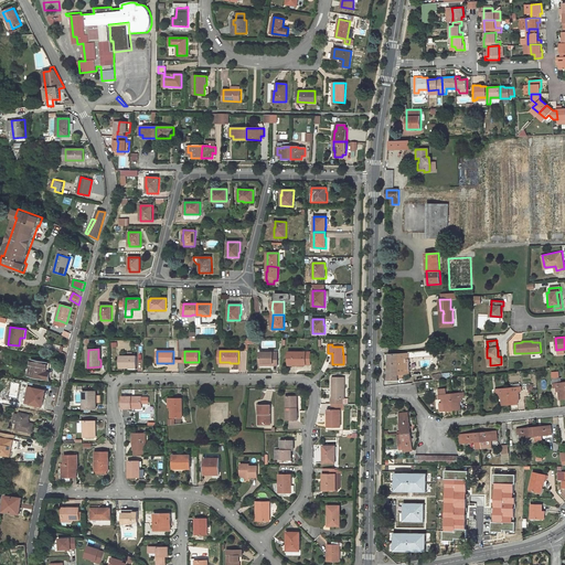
[(260,352),(260,363),(273,363),(273,365),(277,365),(277,352),(260,352)]
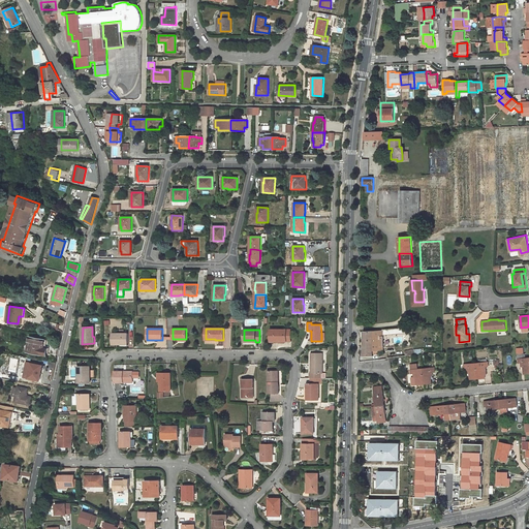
[(271,330),(270,341),(275,341),(276,341),(287,341),(287,330),(271,330)]
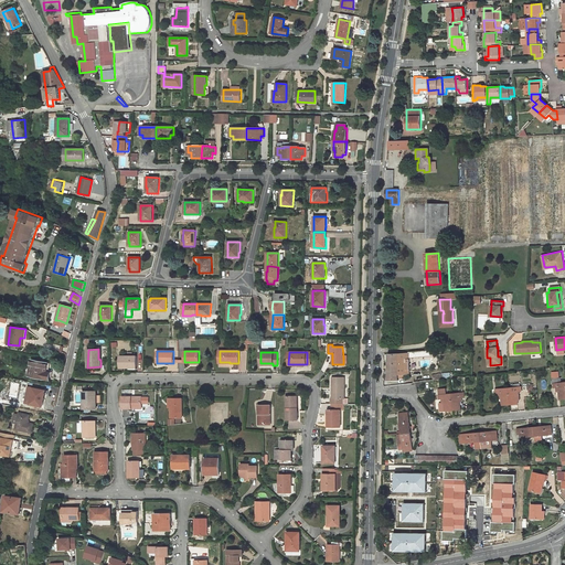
[(398,353),(388,354),(388,380),(398,380),(398,377),(404,377),(404,374),(409,374),(408,358),(408,356),(408,353),(398,353)]
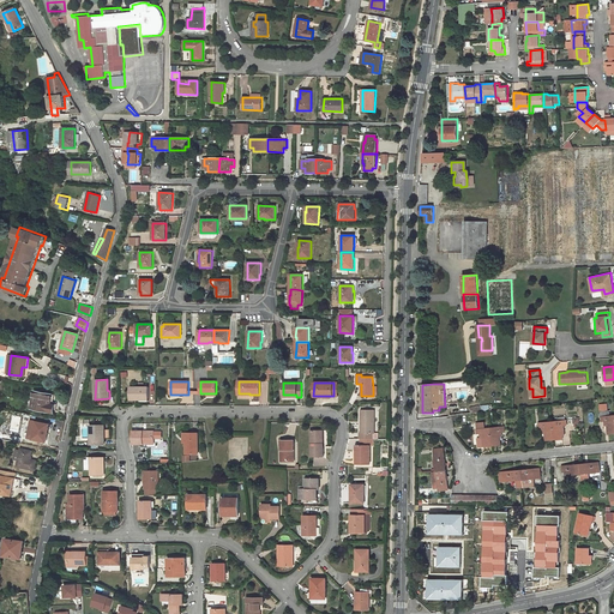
[(130,386),(130,399),(139,399),(139,402),(149,402),(149,398),(149,386),(130,386)]
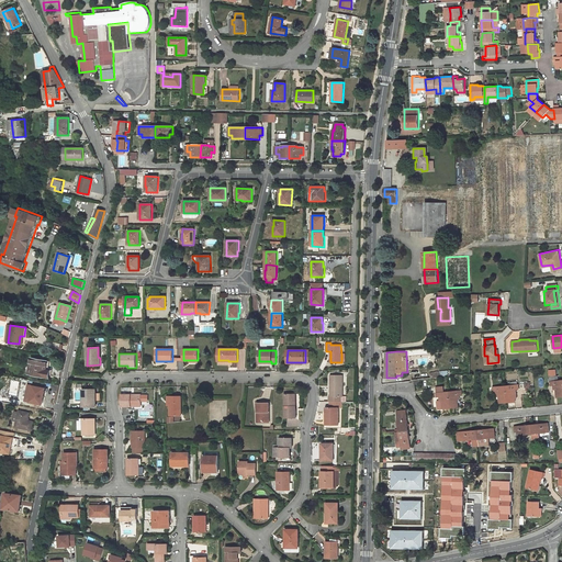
[(48,361),(32,358),(29,373),(48,378),(51,370),(46,369),(48,361)]
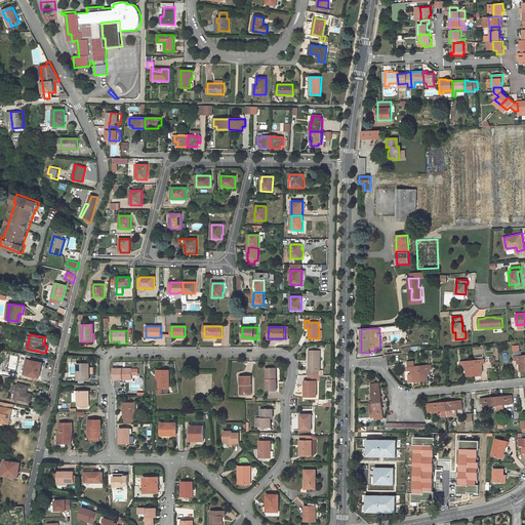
[(309,351),(309,370),(308,370),(308,375),(309,375),(319,375),(319,370),(320,370),(320,351),(309,351)]
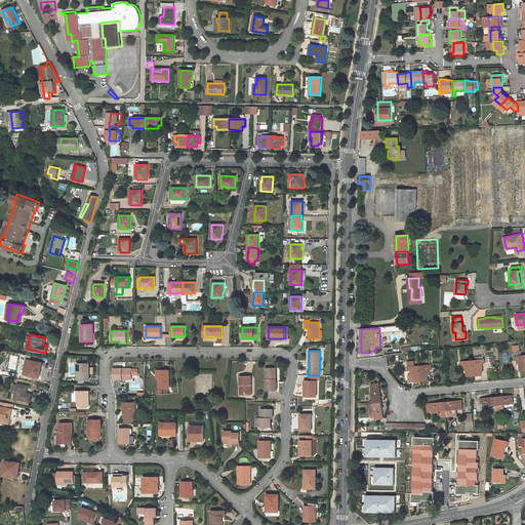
[(521,352),(514,352),(514,360),(517,360),(518,364),(520,364),(520,368),(520,371),(524,370),(524,355),(521,356),(521,352)]
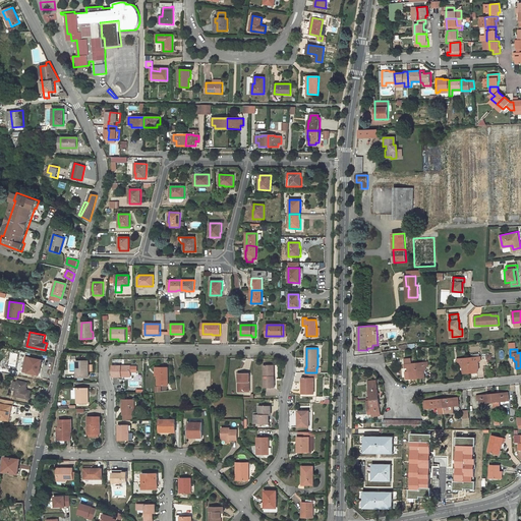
[(23,371),(27,372),(39,374),(42,359),(26,356),(23,371)]
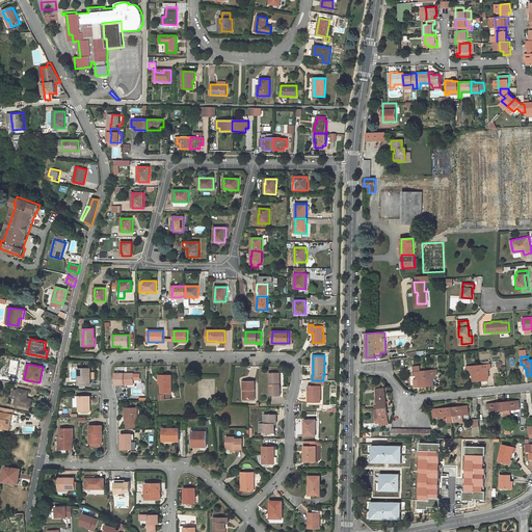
[(479,365),(480,381),(487,380),(487,373),(488,372),(488,369),(491,368),(490,364),(479,365)]
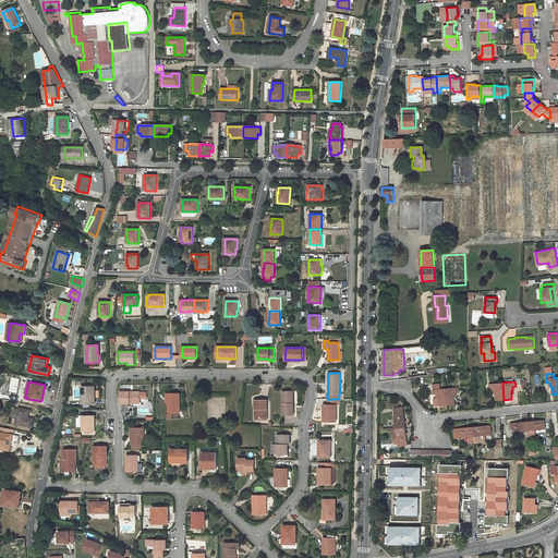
[(502,383),(489,385),(490,389),(493,388),(494,392),(496,392),(496,401),(504,400),(502,383)]
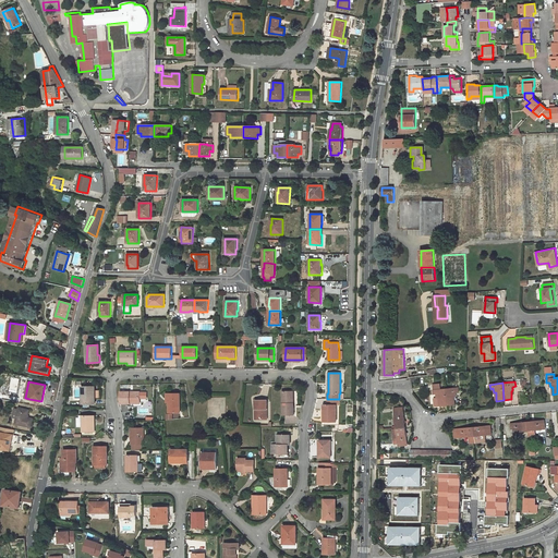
[(82,386),(82,403),(96,403),(96,398),(96,390),(94,390),(94,386),(82,386)]
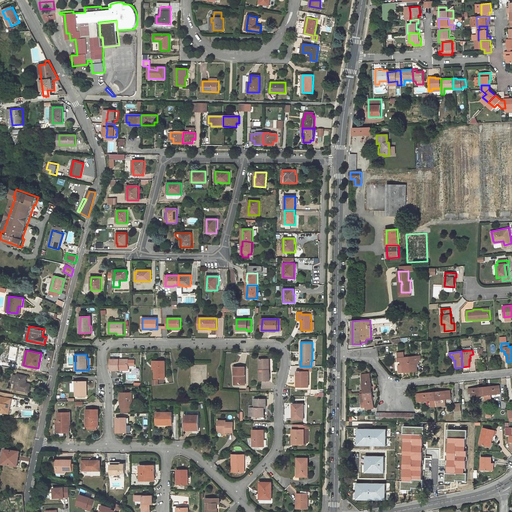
[(409,356),(410,372),(417,371),(416,364),(418,364),(418,360),(421,359),(420,355),(409,356)]
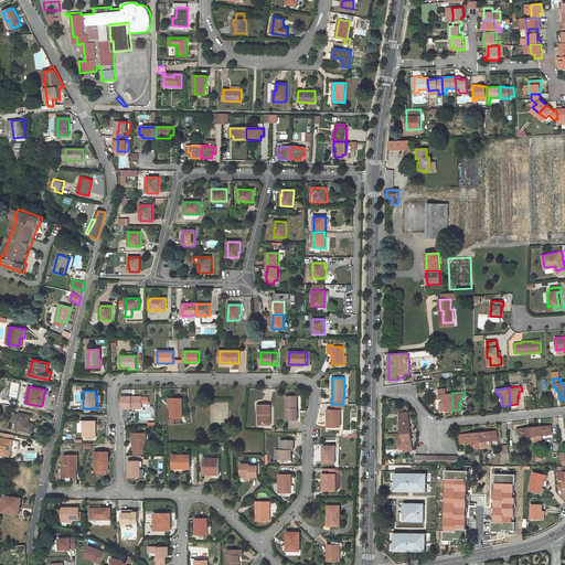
[(451,393),(438,395),(439,400),(441,400),(443,403),(441,403),(443,412),(452,411),(451,393)]
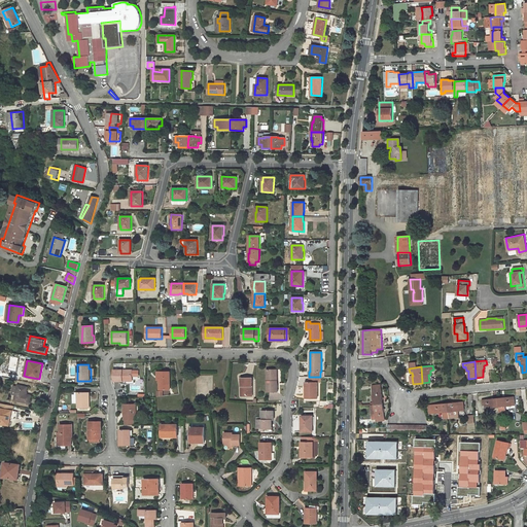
[(132,370),(113,370),(113,381),(123,381),(123,380),(132,380),(132,370)]
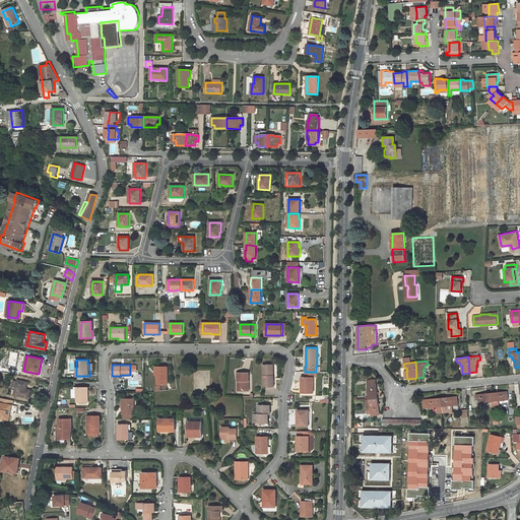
[(263,365),(264,386),(274,386),(274,375),(272,375),(272,365),(263,365)]
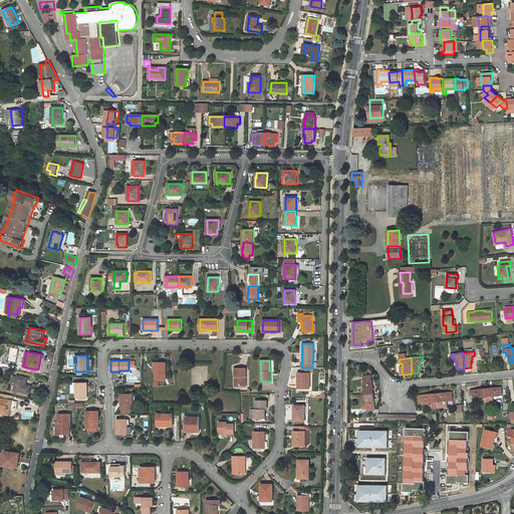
[(156,370),(156,379),(166,379),(166,362),(154,362),(154,370),(156,370)]
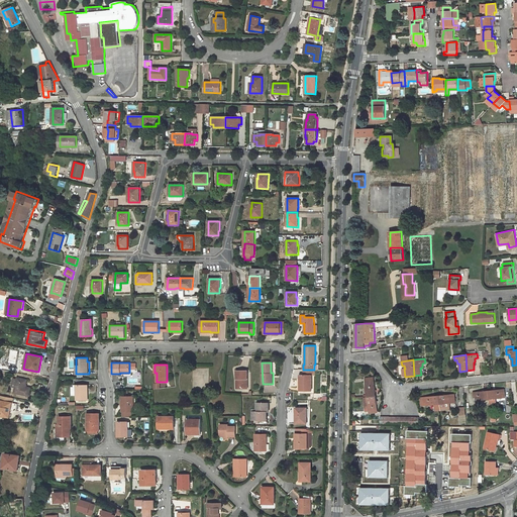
[(300,384),(300,391),(311,391),(311,375),(315,375),(315,370),(314,370),(304,370),(304,375),(302,375),(302,384),(300,384)]
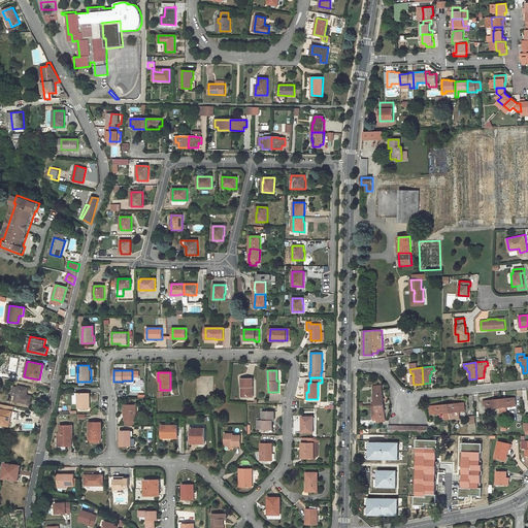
[(243,387),(243,397),(252,397),(252,378),(241,378),(241,387),(243,387)]
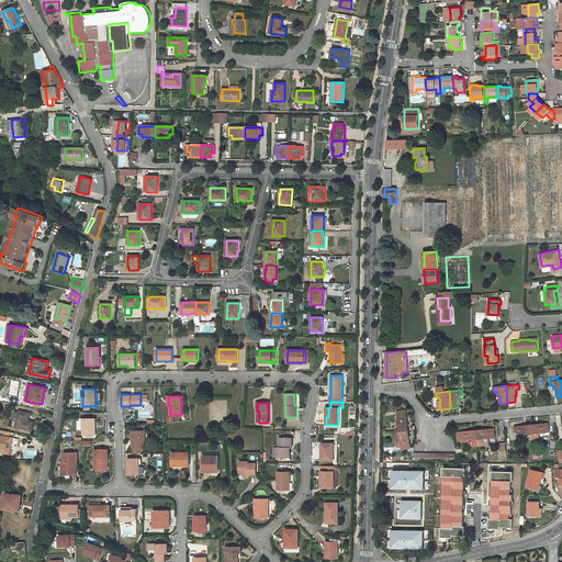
[(30,414),(20,411),(19,413),(14,412),(13,420),(18,422),(15,427),(31,430),(33,423),(27,420),(30,414)]
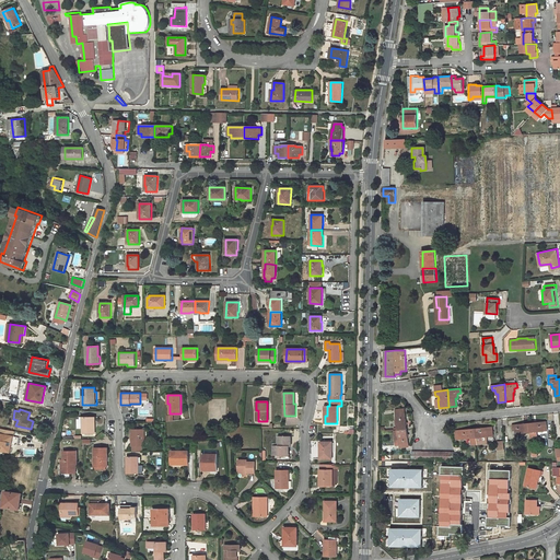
[(398,430),(407,430),(405,412),(399,413),(396,413),(398,430)]
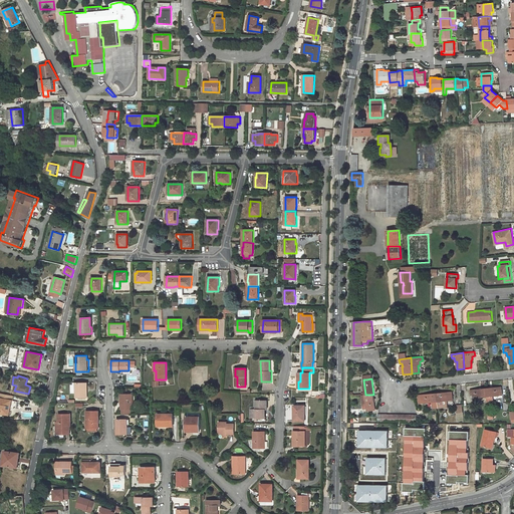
[(76,393),(76,398),(87,398),(87,382),(74,382),(74,393),(76,393)]
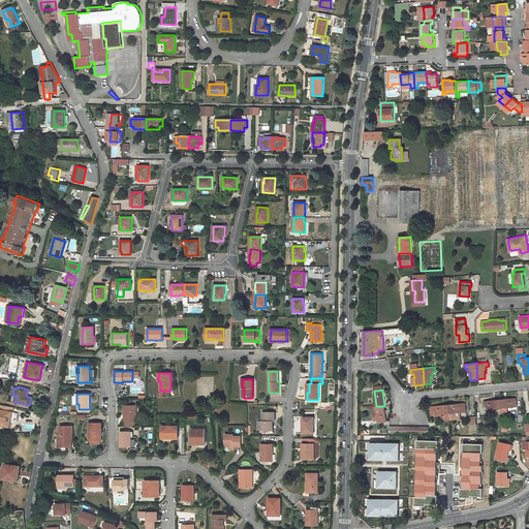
[(500,400),(501,408),(515,407),(517,407),(516,398),(500,400)]
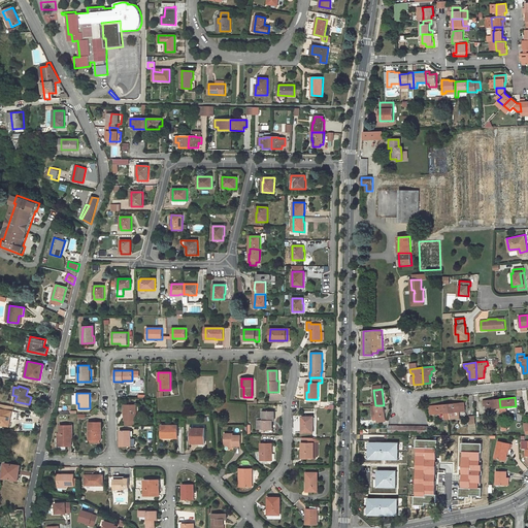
[(499,399),(484,400),(484,409),(500,407),(499,399)]
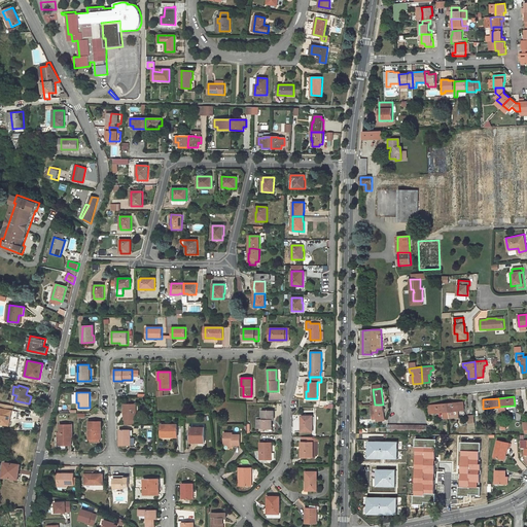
[(448,403),(449,412),(449,418),(459,417),(458,411),(464,411),(463,401),(448,403)]
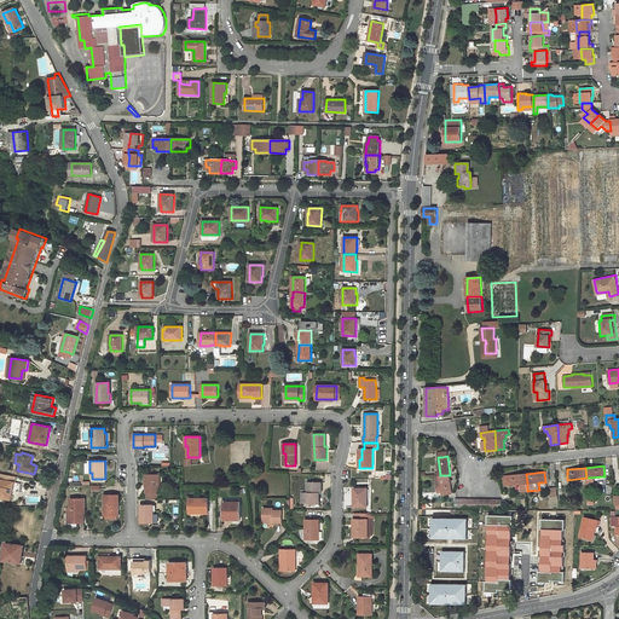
[(526,474),(507,475),(508,486),(520,485),(521,491),(527,491),(527,484),(526,474)]
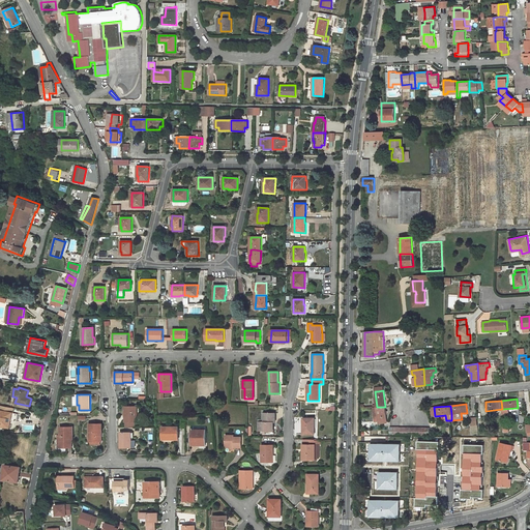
[(125,407),(125,421),(125,427),(135,427),(135,422),(137,422),(137,407),(125,407)]
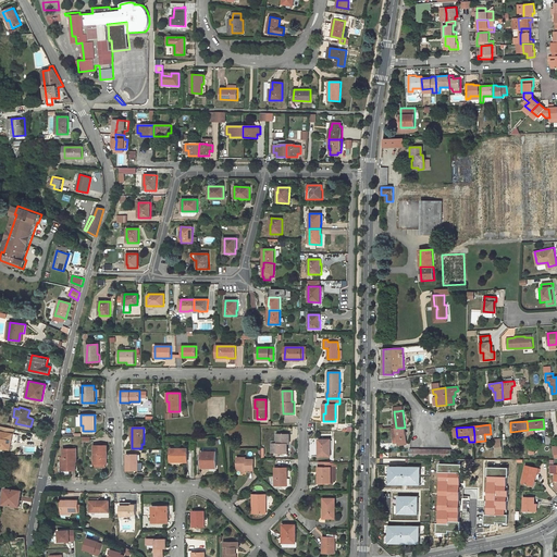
[(405,428),(396,428),(392,429),(394,442),(395,443),(397,443),(397,444),(407,443),(405,428)]
